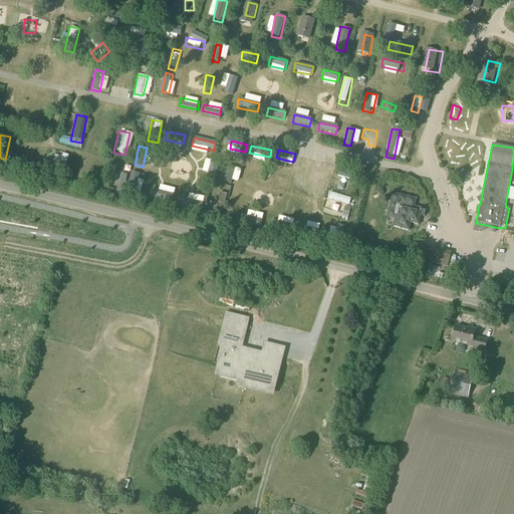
[(50,179),(60,181),(65,156),(56,154),(50,179)]
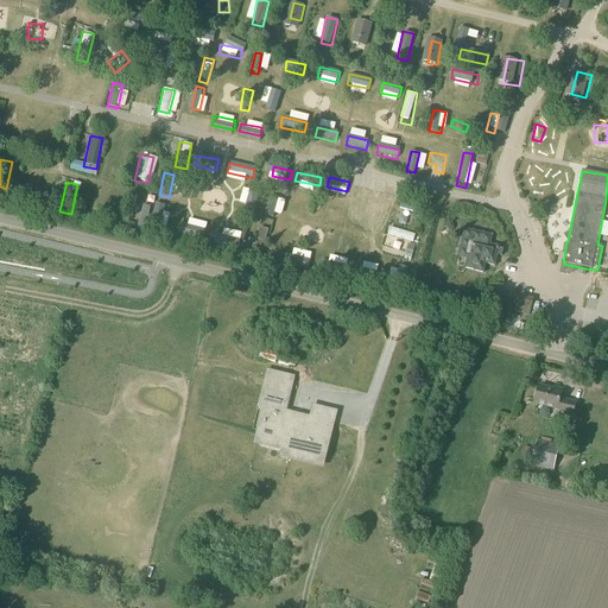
[(356,214),(368,216),(373,191),(362,189),(356,214)]
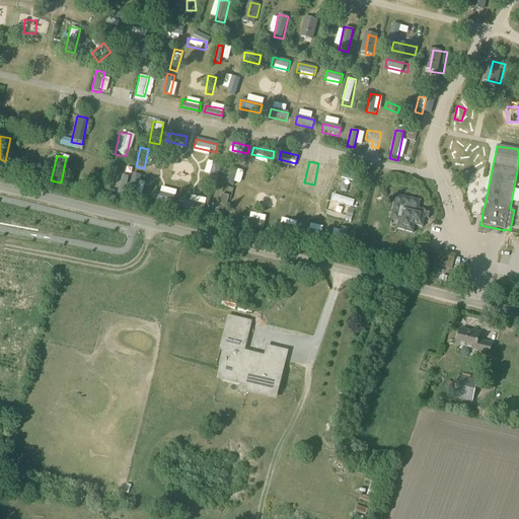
[(90,182),(94,165),(89,163),(84,181),(90,182)]
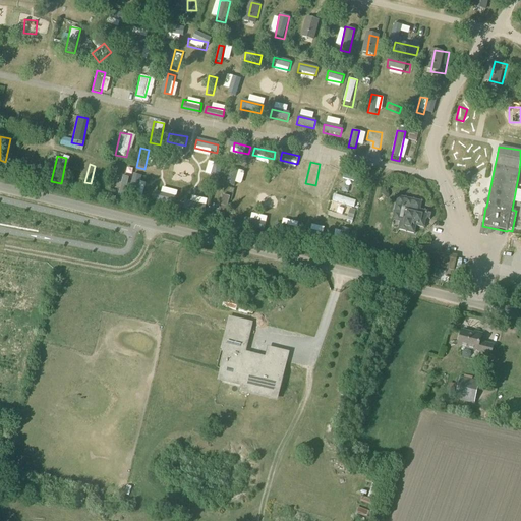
[(209,171),(204,195),(212,197),(218,173),(209,171)]
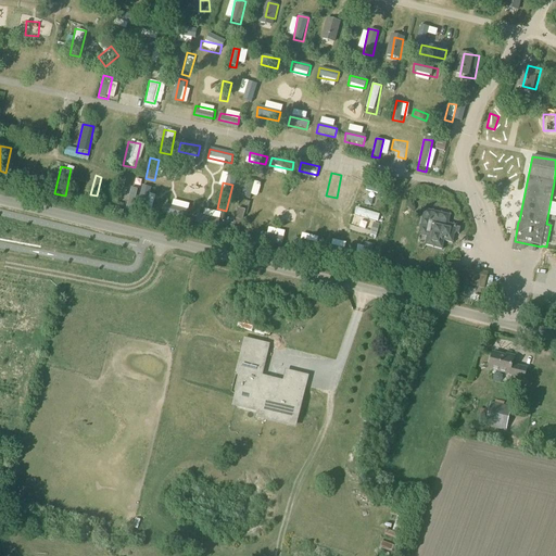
[(386,187),(367,182),(365,190),(384,194),(386,187)]
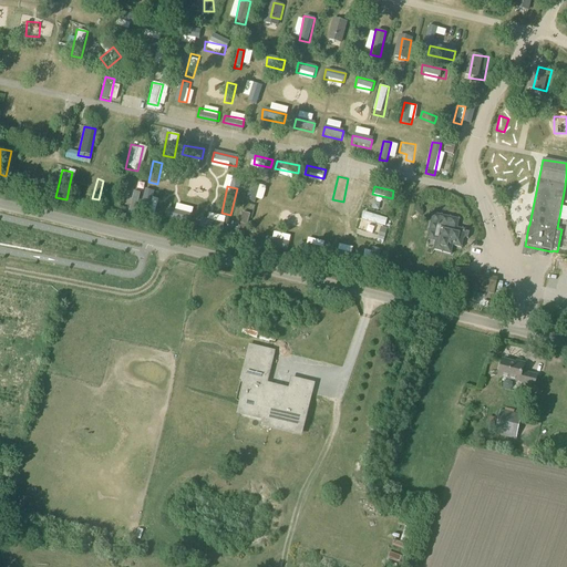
[(126,214),(134,215),(140,193),(132,191),(126,214)]
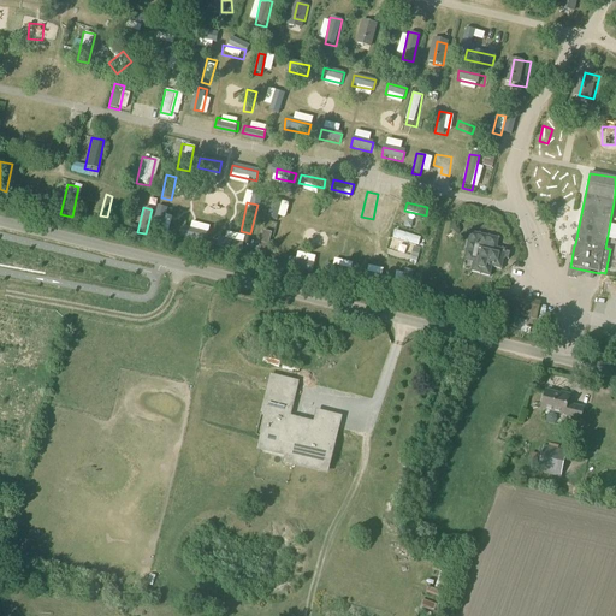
[(260,236),(270,237),(276,209),(266,207),(260,236)]
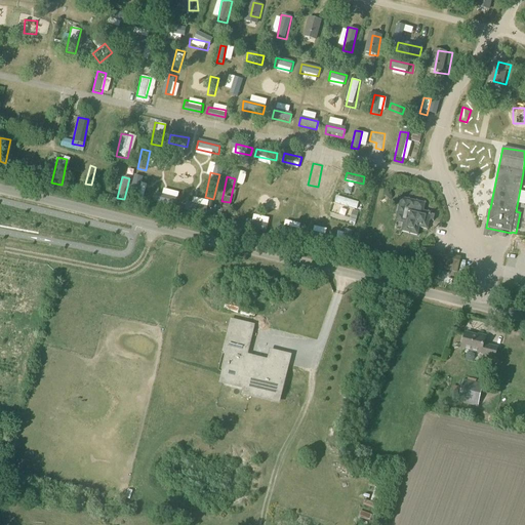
[(144,179),(134,178),(130,197),(139,199),(144,179)]
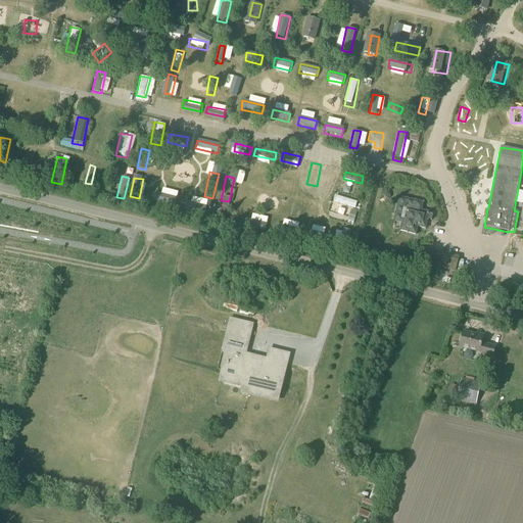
[(176,197),(154,193),(152,201),(174,205),(176,197)]
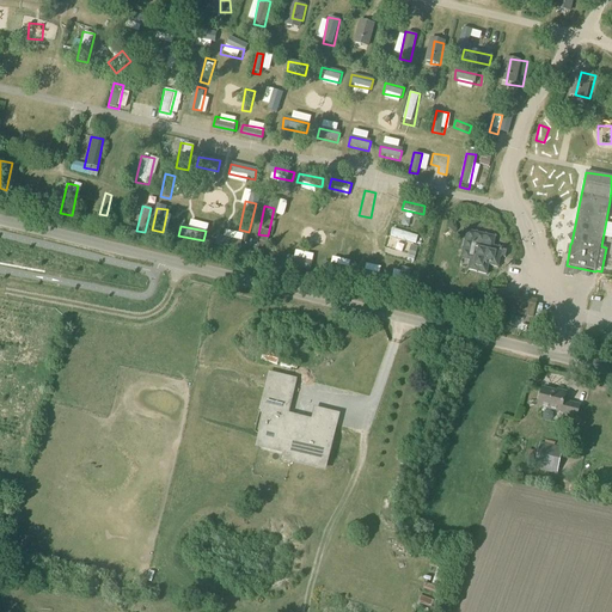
[(417,234),(392,230),(390,239),(415,244),(417,234)]
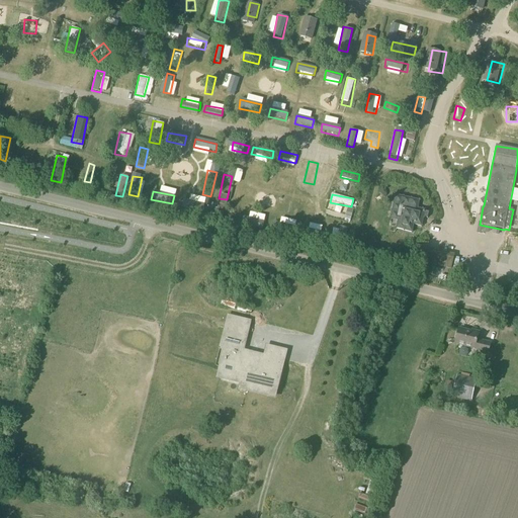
[(428,219),(429,212),(426,212),(426,210),(410,207),(412,199),(395,195),(392,211),(390,220),(398,222),(396,230),(413,234),(414,226),(415,226),(422,227),(424,218),(428,219)]
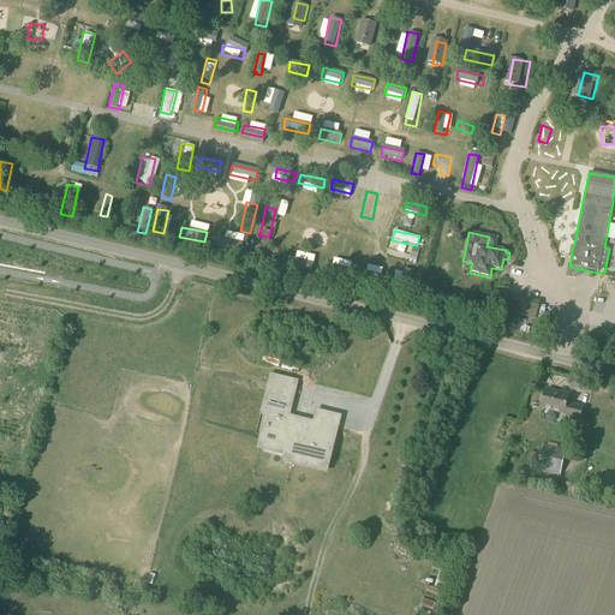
[(243,243),(216,237),(214,246),(240,252),(243,243)]
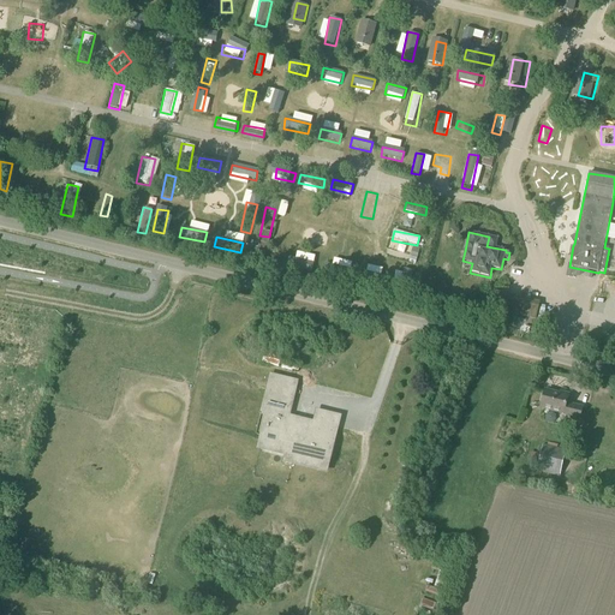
[(269,251),(248,246),(245,255),(267,260),(269,251)]
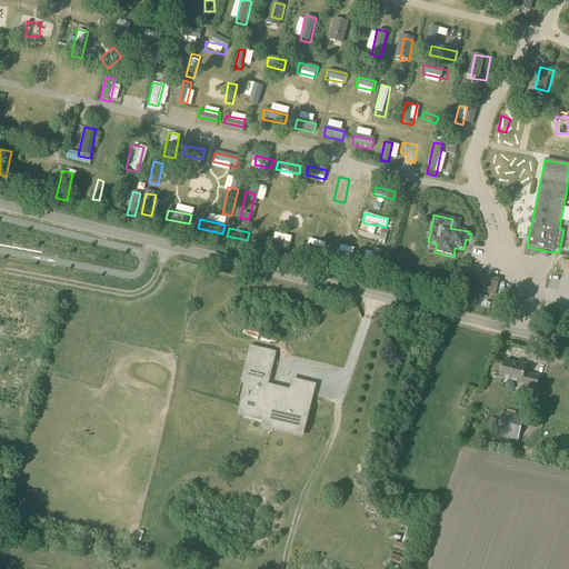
[(290,243),(266,238),(265,248),(289,253),(290,243)]
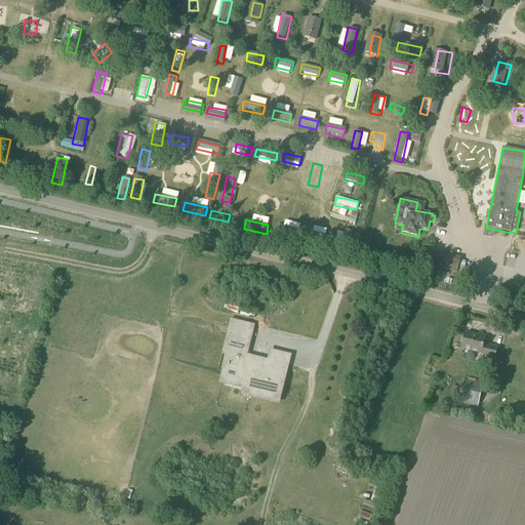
[(298,230),(277,226),(275,234),(296,239),(298,230)]
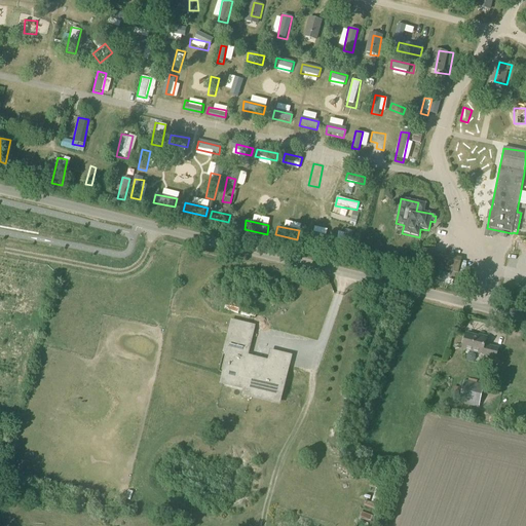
[(352,232),(344,231),(340,249),(348,251),(352,232)]
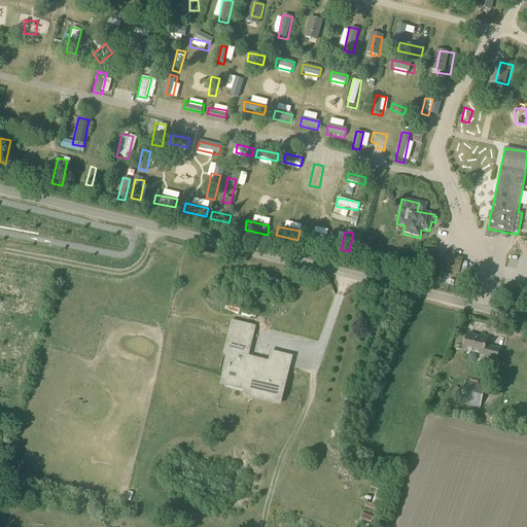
[(328,238),(311,235),(310,243),(326,247),(328,238)]
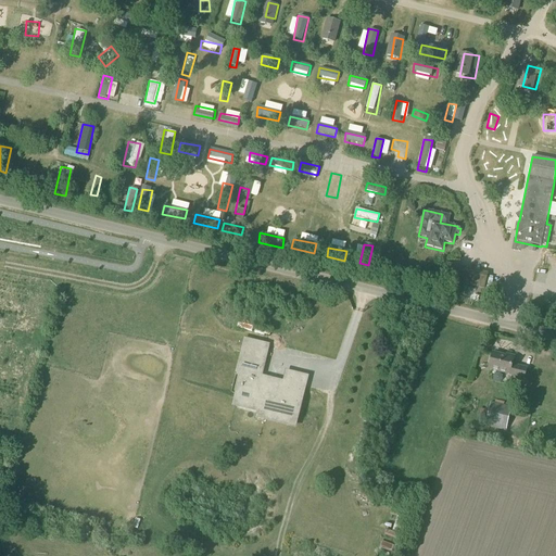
[(484,290),(489,274),(445,263),(441,279),(484,290)]
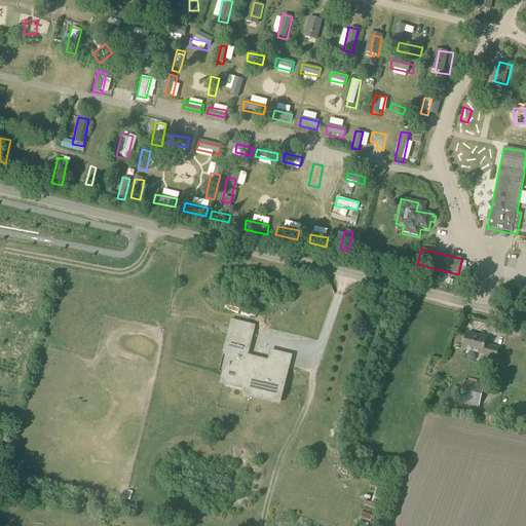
[(227,310),(242,314),(243,308),(229,304),(227,310)]
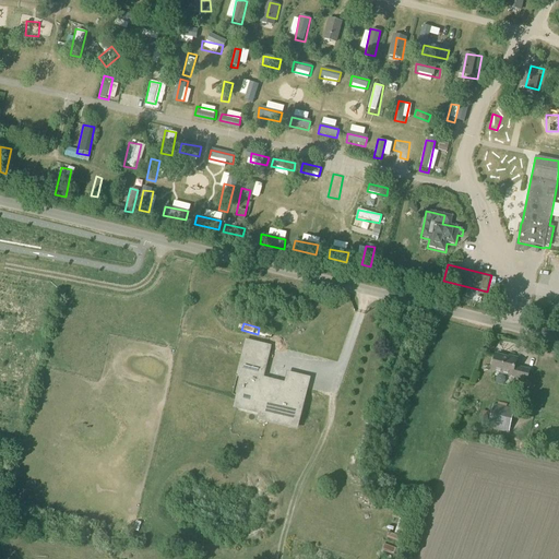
[(259,336),(275,337),(276,331),(260,329),(259,336)]
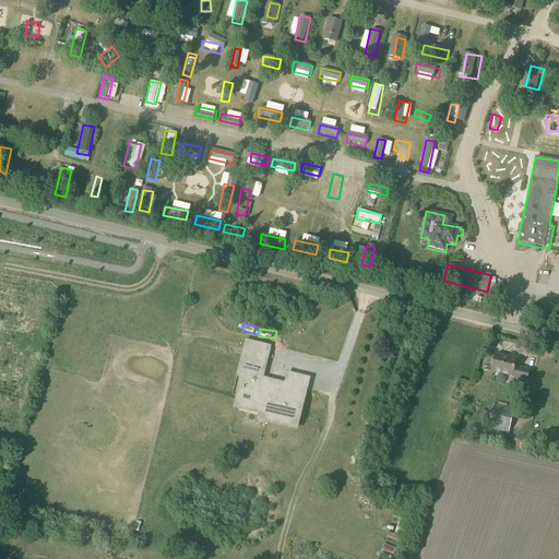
[(240,378),(233,407),(258,414),(257,418),(297,429),(310,377),(287,371),(284,381),(263,377),(271,345),(245,337),(235,376),(240,378)]
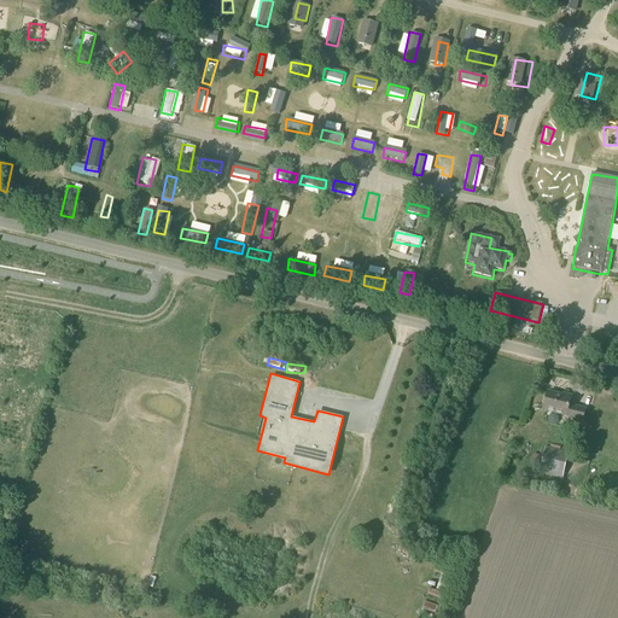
[(583,423),(587,409),(570,406),(571,398),(548,392),(543,412),(565,418),(565,419),(583,423)]
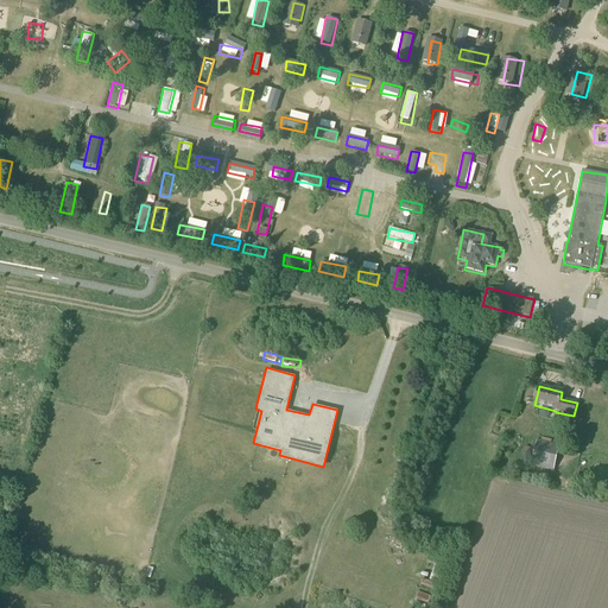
[(553,473),(559,445),(537,439),(530,467),(553,473)]
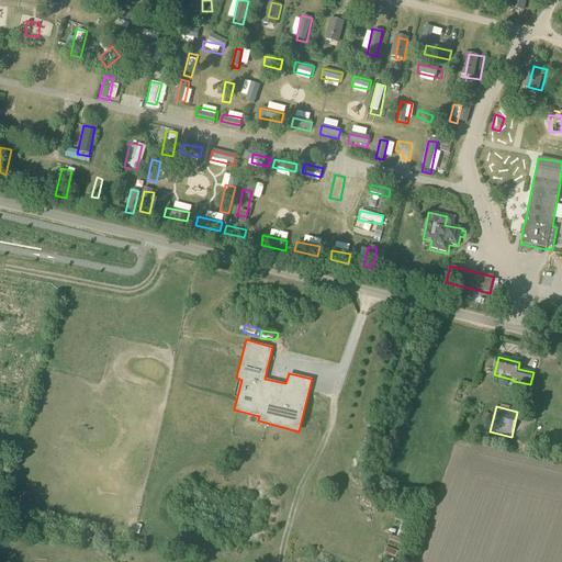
[(394,536),(392,541),(403,544),(405,539),(394,536)]
